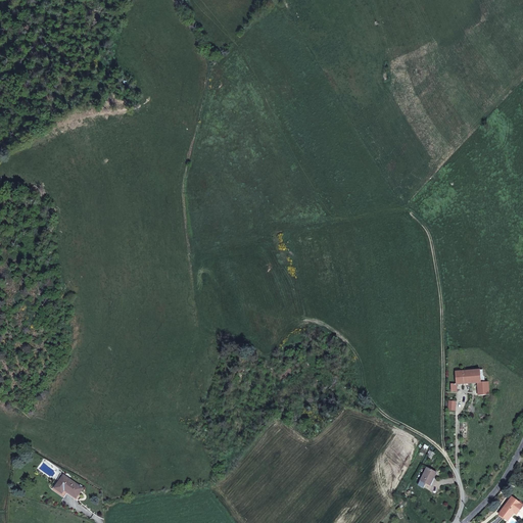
[(358,380),(354,365),(342,366),(344,382),(358,380)]
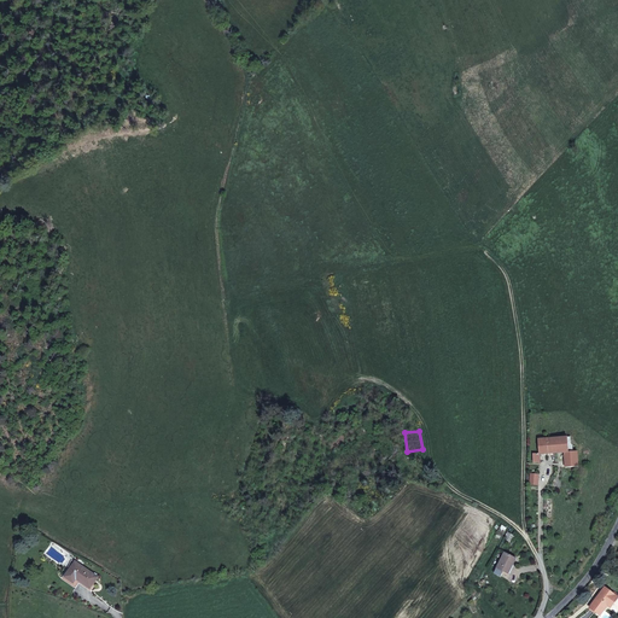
[(541,454),(564,452),(569,452),(567,437),(538,439),(538,454),(534,454),(534,462),(536,462),(540,462),(540,456),(541,458),(541,454)]
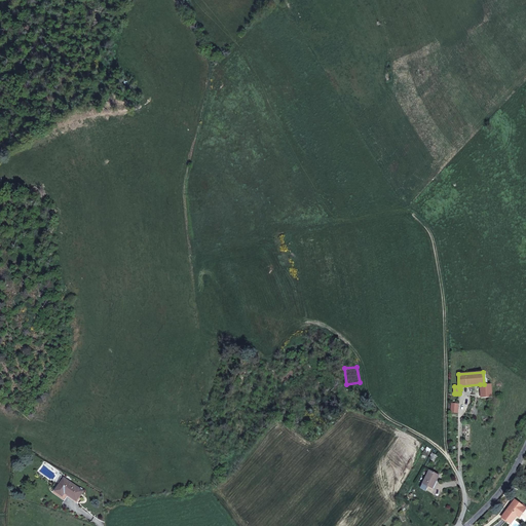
[(480,384),(481,398),(492,397),(491,384),(484,384),(480,384)]
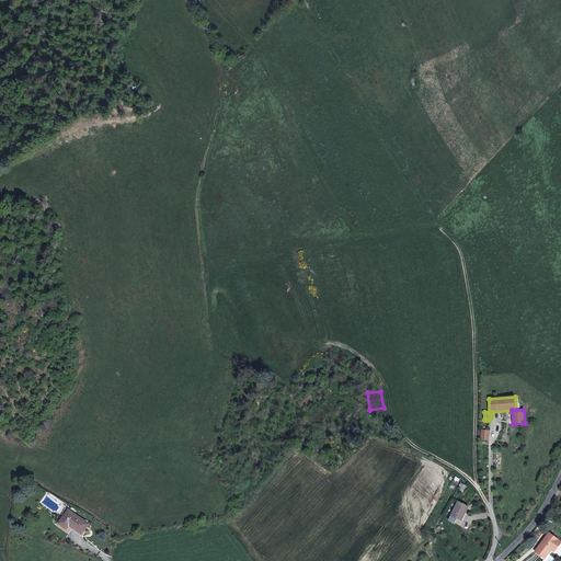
[(464,504),(458,502),(449,519),(455,522),(457,519),(461,522),(468,506),(464,504)]
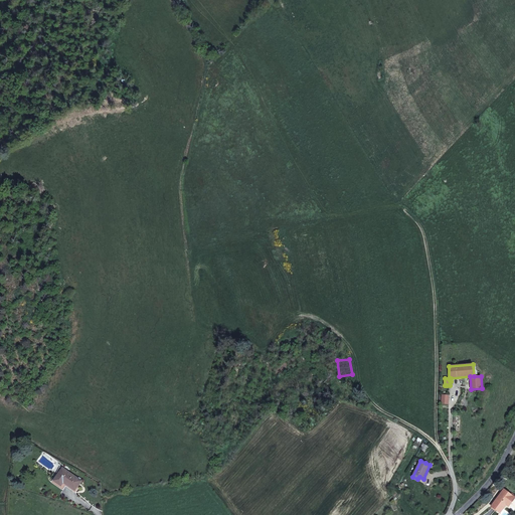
[(74,490),(80,481),(62,469),(54,481),(60,486),(64,481),(67,483),(66,484),(74,490)]
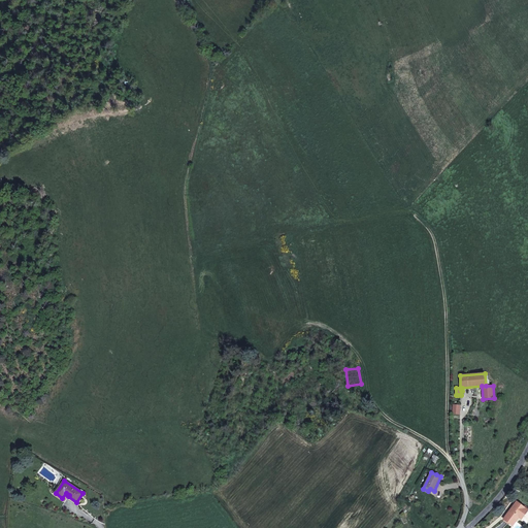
[(512,512),(510,510),(503,519),(508,523),(513,526),(519,518),(521,519),(527,510),(517,502),(514,505),(516,506),(512,512)]
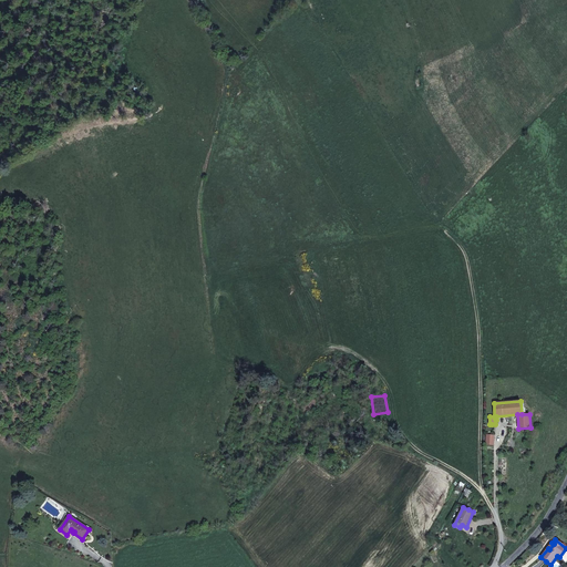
All buildings are outlined.
